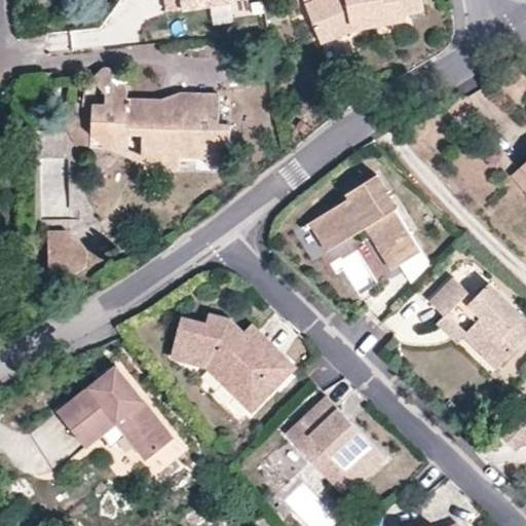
[(238,2),(237,0),(163,0),(165,14),(238,2)]
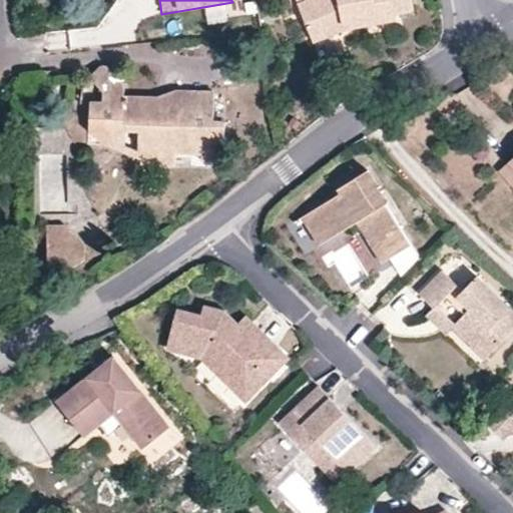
[(307,0),(300,3),(315,42),(344,31),(343,25),(373,19),(374,24),(400,19),(399,14),(418,10),(415,0),(307,0)]
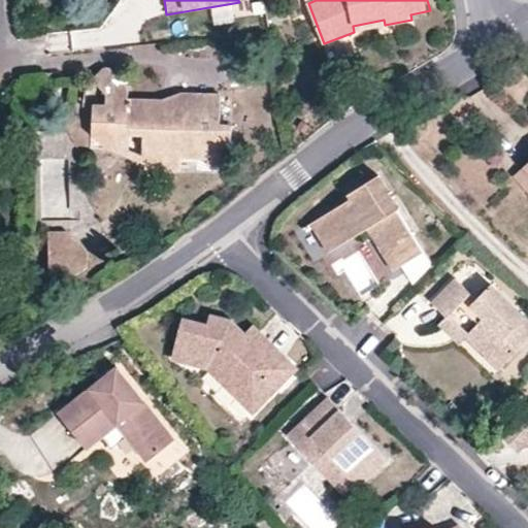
[(92,104),(92,136),(125,137),(126,130),(146,131),(145,166),(145,168),(180,170),(182,158),(207,159),(207,165),(230,165),(232,124),(221,124),(222,95),(183,92),(180,110),(162,109),(162,100),(128,98),(128,89),(106,68),(100,69),(90,78),(105,95),(104,104),(92,104)]
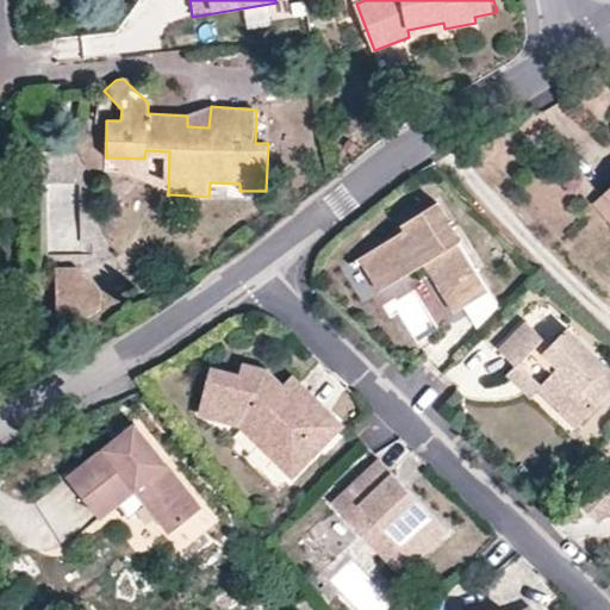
[(211,106),(187,116),(187,126),(209,128),(211,106)]
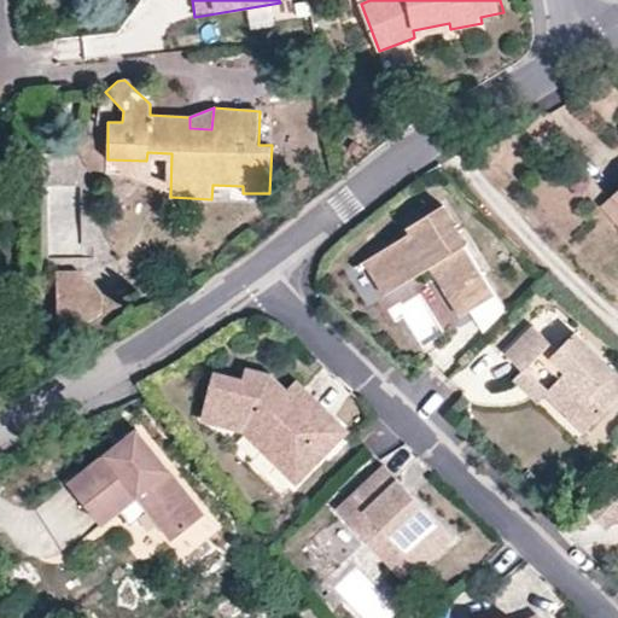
[(124,174),(170,194),(172,153),(147,152),(146,161),(108,159),(124,174)]
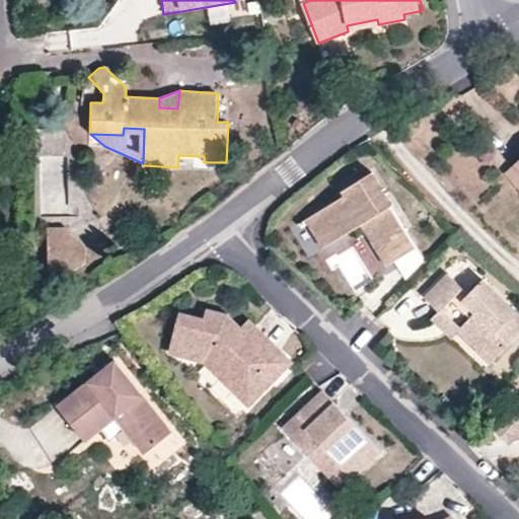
[(518,188),(518,168),(516,165),(506,174),(518,188)]
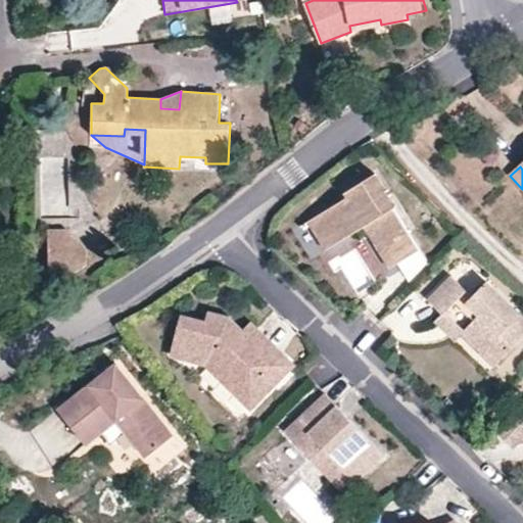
[(372,218),(397,259),(420,246),(375,172),(346,189),(348,193),(314,214),(330,243),(365,223),(372,218)]
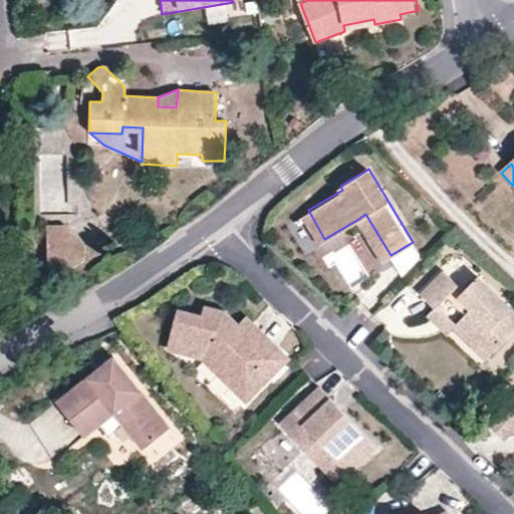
[(324,239),(308,210),(302,214),(318,243),(324,239)]
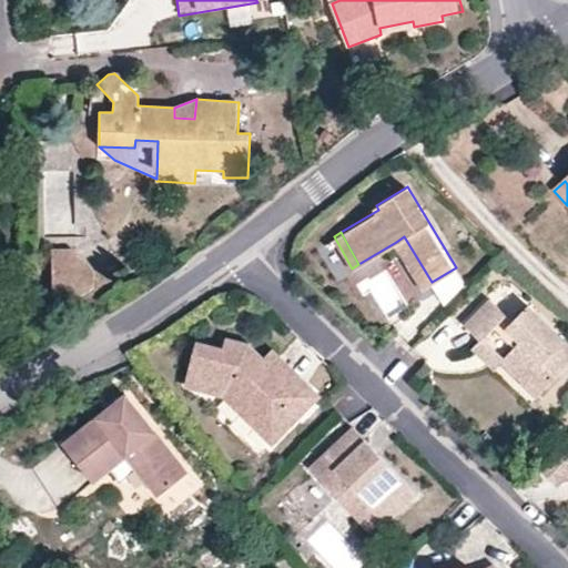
[(422,287),(432,282),(404,236),(396,242),(422,287)]
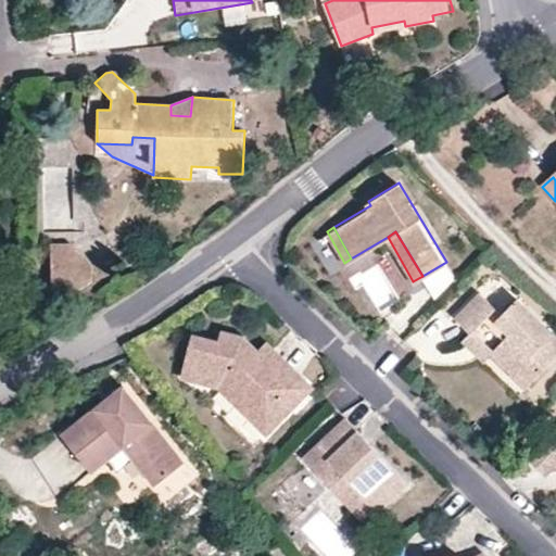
[(50,243),(51,265),(92,263),(68,242),(50,243)]
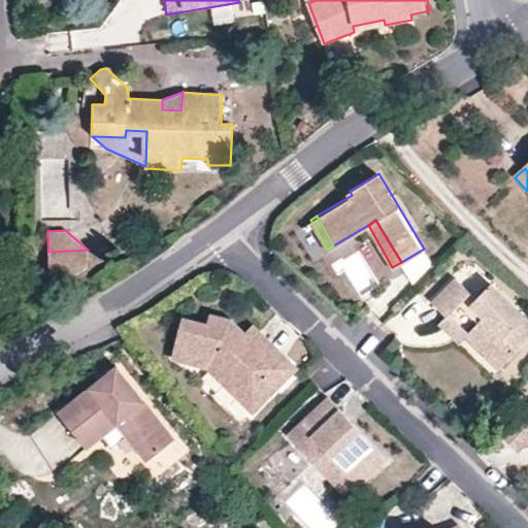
[(88,250),(48,252),(50,273),(78,272),(89,267),(88,250)]
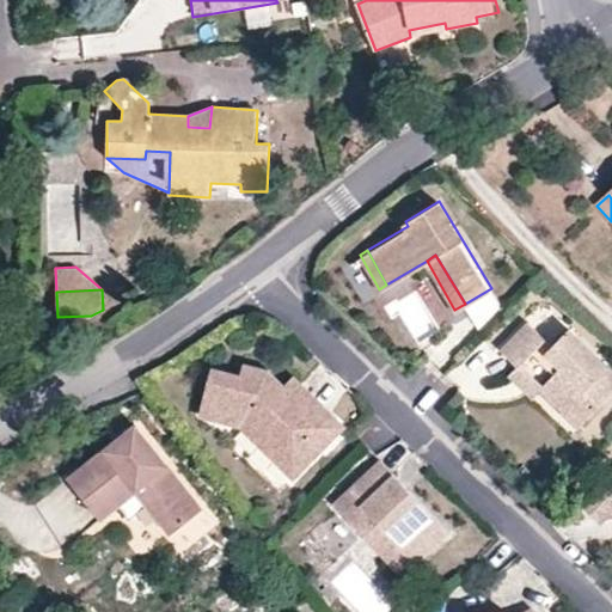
[(520,365),(540,343),(548,337),(531,320),(503,348),(520,365)]
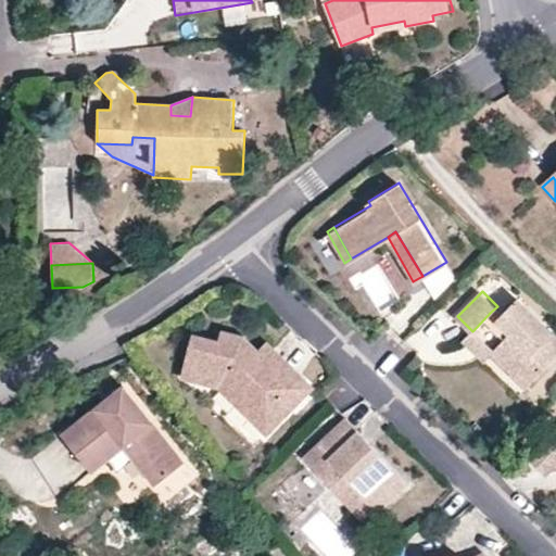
[(555,335),(517,298),(496,317),(510,331),(492,350),(528,384),(555,355),(555,335)]
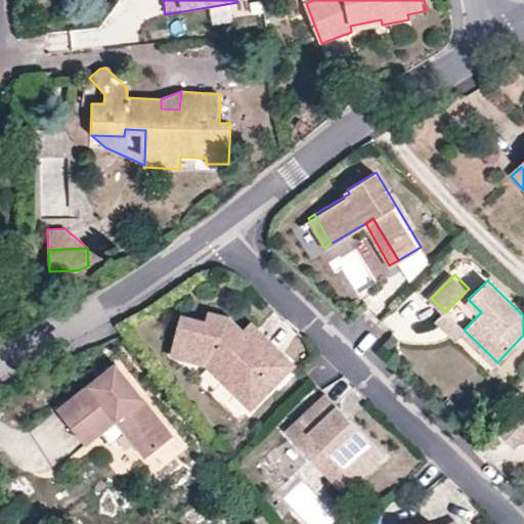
[(468,299),(463,294),(445,312),(464,330),(481,312),(468,299)]
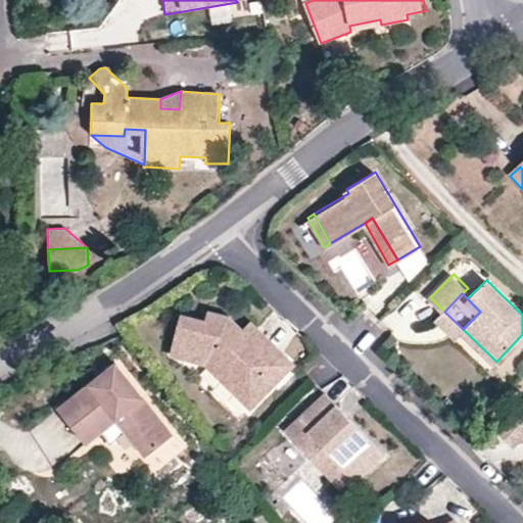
[(397,307),(405,324),(432,312),(425,295),(397,307)]
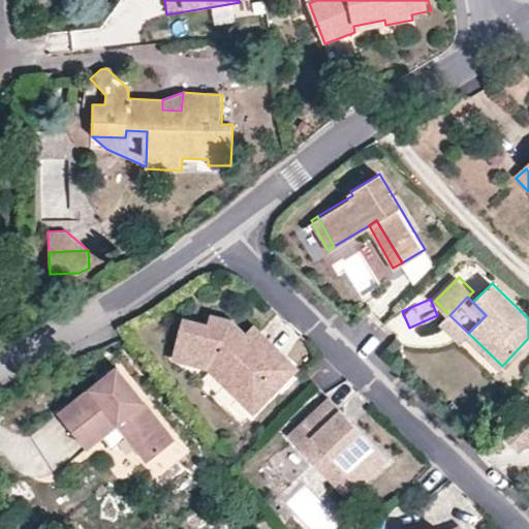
[(258,344),(246,333),(232,319),(212,314),(209,325),(184,318),(174,356),(210,367),(257,409),(290,375),(280,365),(288,355),(268,336),(258,344)]
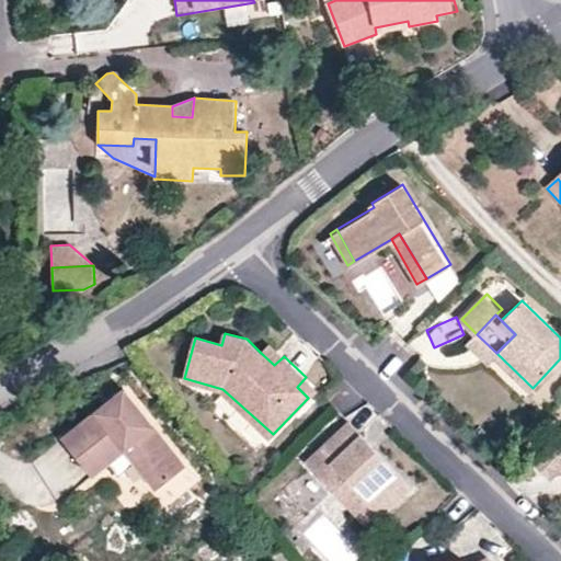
[(271,343),(261,353),(274,365),(284,356),(271,343)]
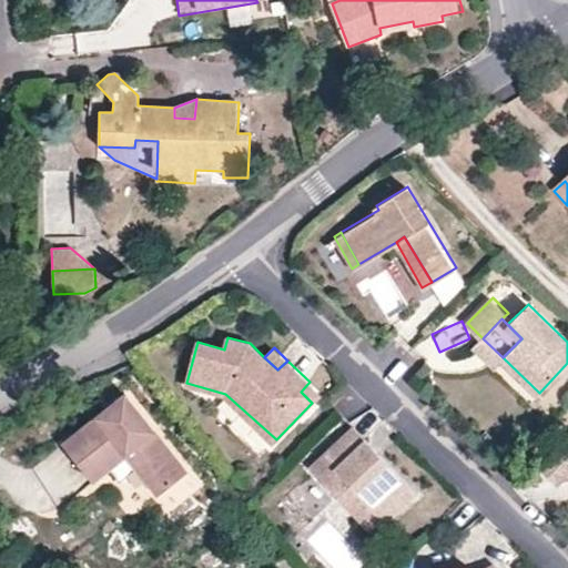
[(301,392),(312,403),(322,393),(310,382),(301,392)]
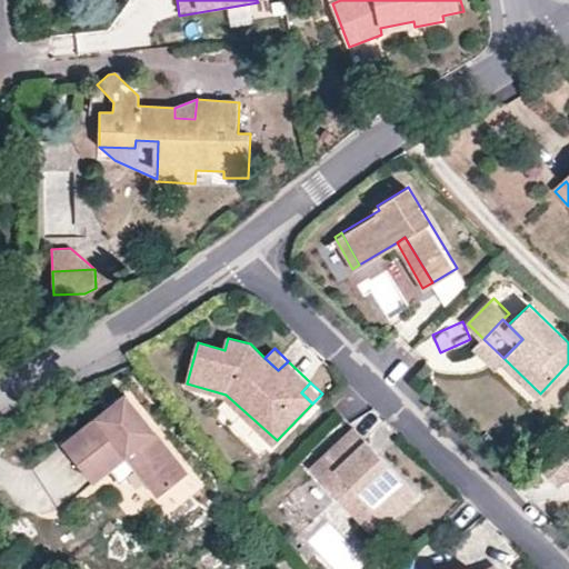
[(107,418),(101,412),(62,443),(92,482),(125,456),(132,449),(149,471),(142,477),(158,495),(188,472),(126,393),(109,407),(115,413),(107,418)]
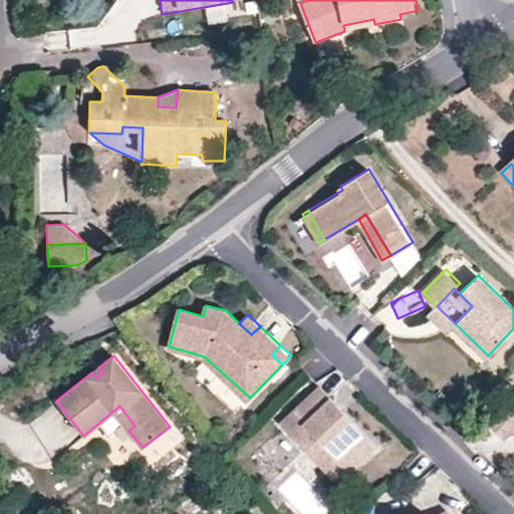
[(98,367),(91,372),(96,377),(103,373),(98,367)]
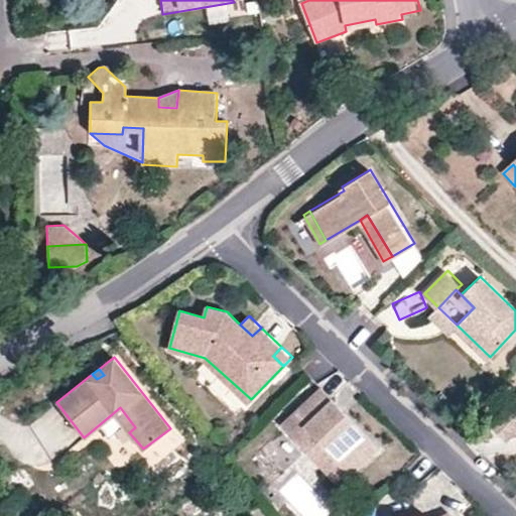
[(318,440),(350,474),(377,447),(319,387),(282,423),(307,450),(318,440)]
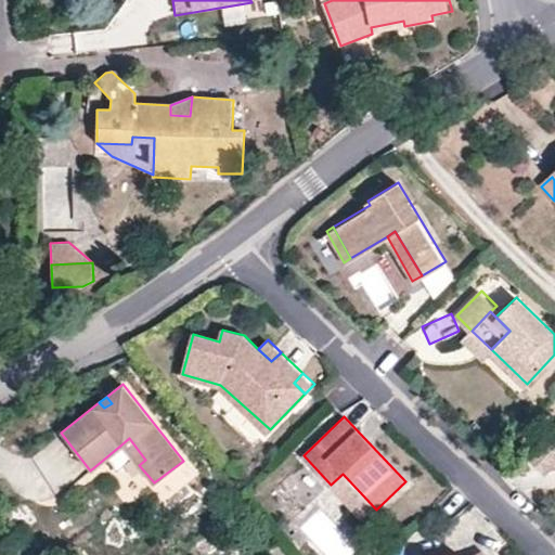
[(554,463),(554,430),(528,459),(544,474),(554,463)]
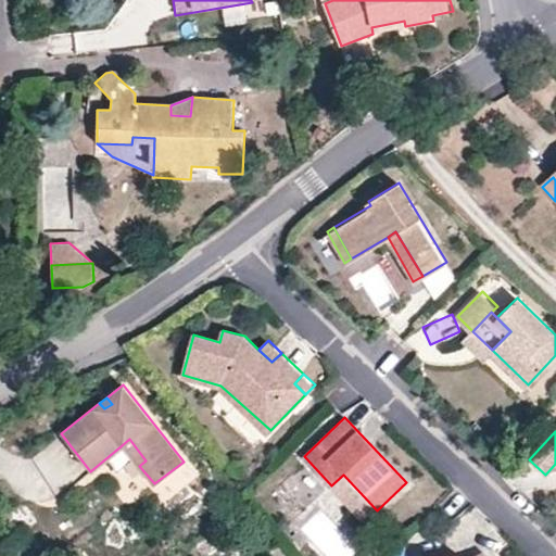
[(129,439),(122,445),(139,466),(146,460),(129,439)]
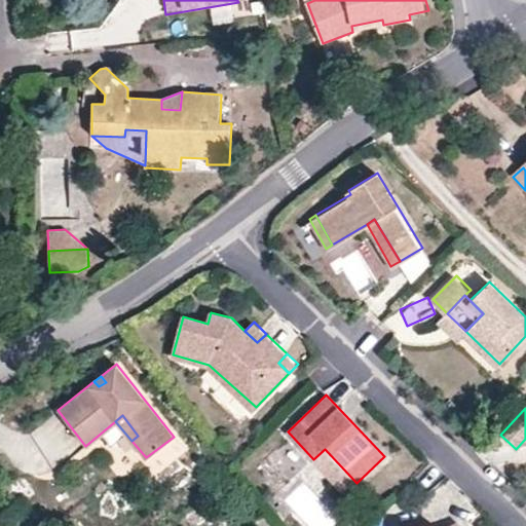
[(126,435),(105,444),(119,477),(140,466),(126,435)]
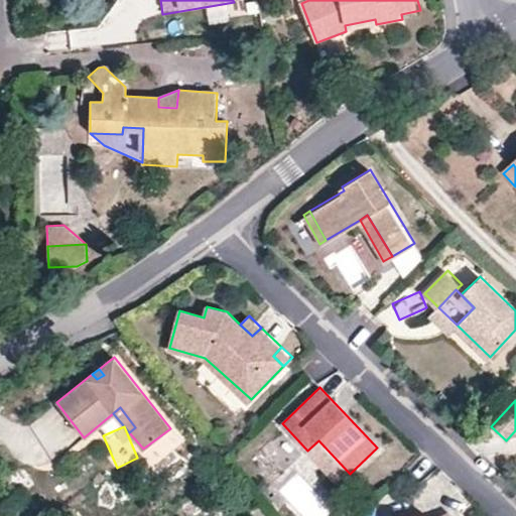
[(339,484),(350,474),(318,440),(307,450),(339,484)]
